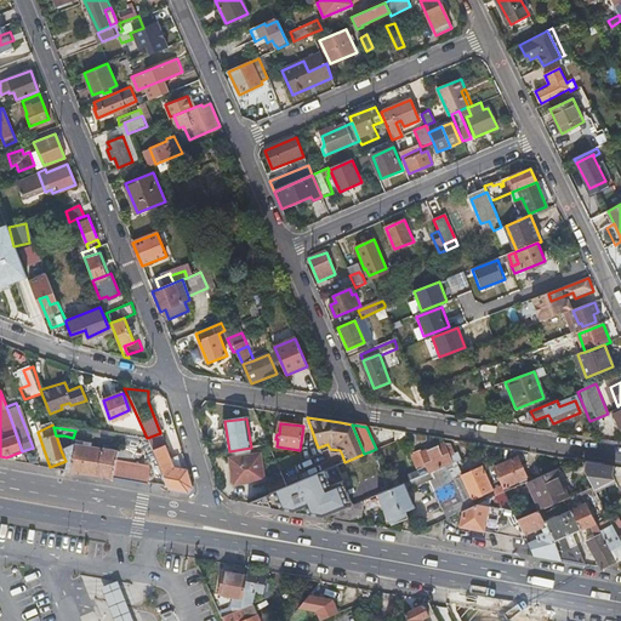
[(178,440),(175,428),(166,431),(171,442),(178,440)]
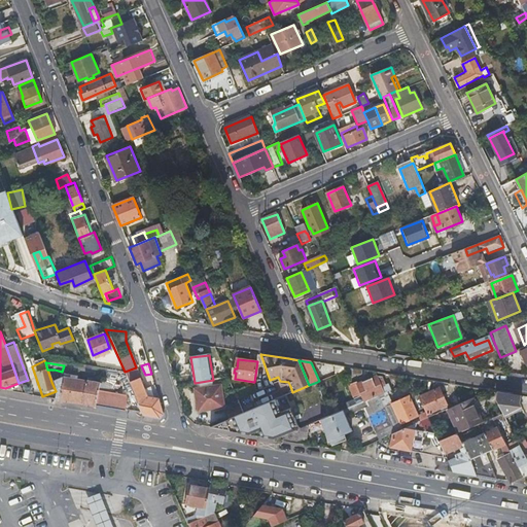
[(101,379),(102,373),(83,370),(72,367),(71,374),(101,379)]
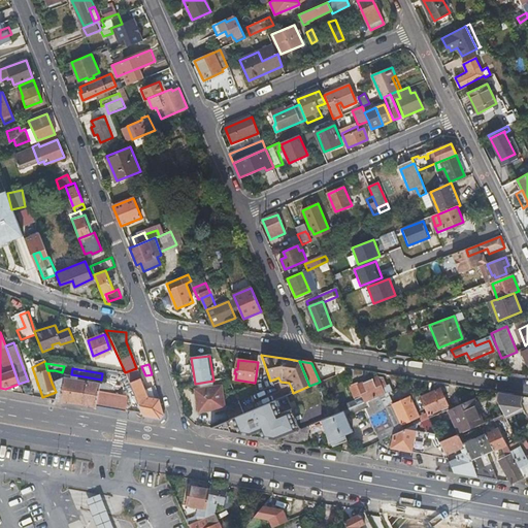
[(134,396),(142,418),(161,420),(163,416),(158,399),(156,400),(151,389),(145,391),(140,381),(137,382),(133,369),(125,372),(134,396)]
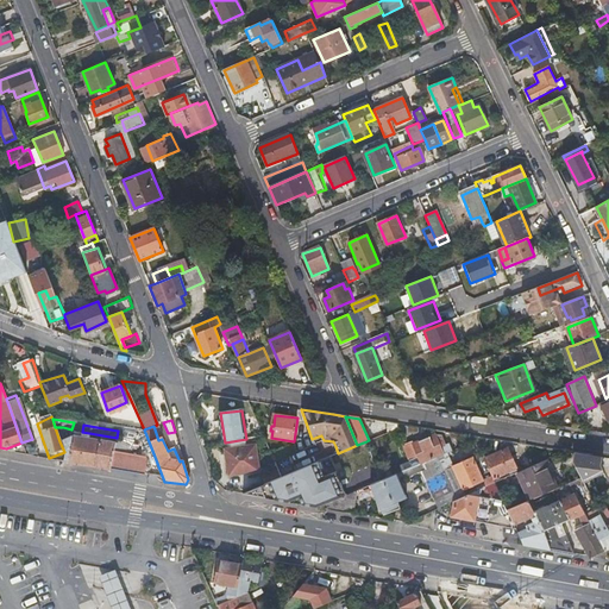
[(130,458),(135,433),(118,431),(117,438),(115,446),(111,470),(145,477),(148,462),(130,458)]
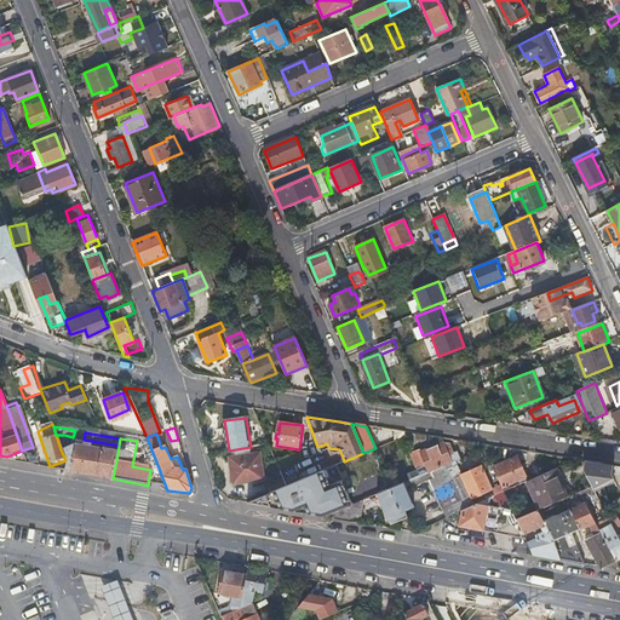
[(452,463),(460,459),(457,453),(453,455),(449,445),(446,442),(423,452),(422,449),(413,452),(420,469),(430,465),(432,471),(446,465),(452,463)]
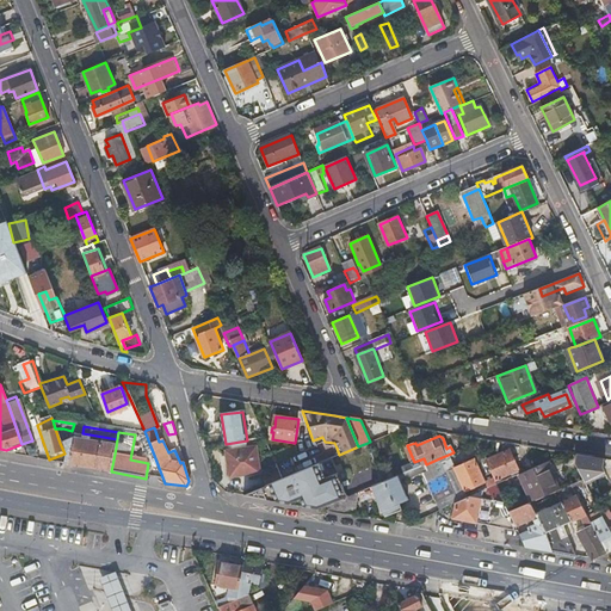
[(63,467),(111,475),(111,471),(116,448),(76,442),(60,443),(65,454),(66,457),(63,467)]
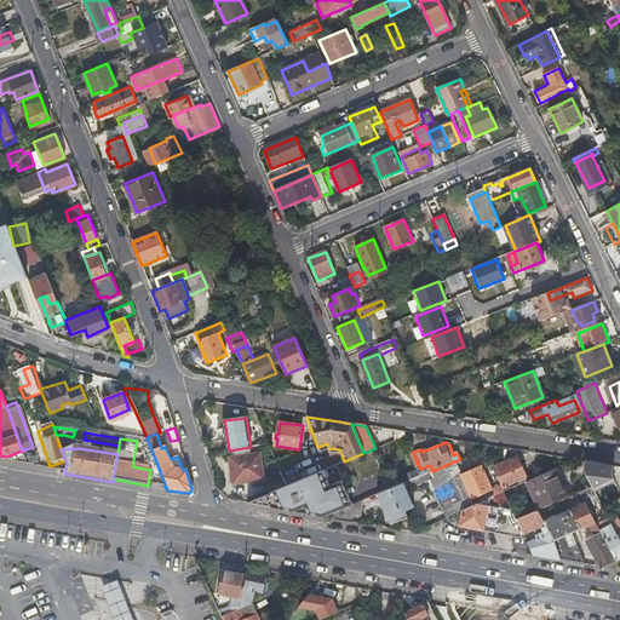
[(265,483),(260,454),(230,458),(234,481),(252,478),(252,486),(265,483)]
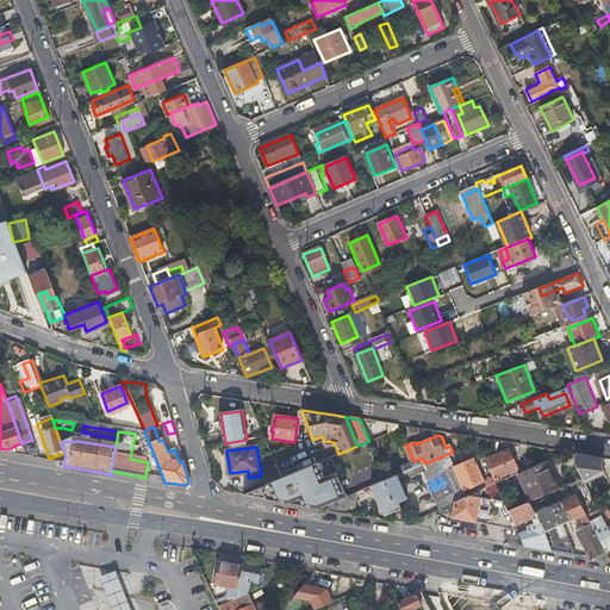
[(487,487),(498,483),(496,480),(518,470),(510,449),(486,459),(495,477),(485,481),(487,487)]
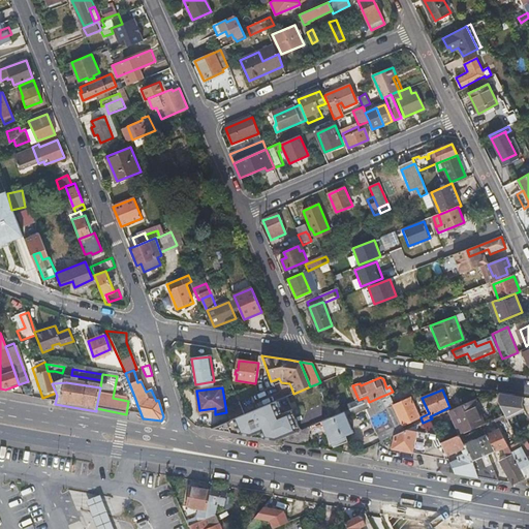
[(509,421),(528,408),(528,407),(519,391),(499,402),(509,421)]
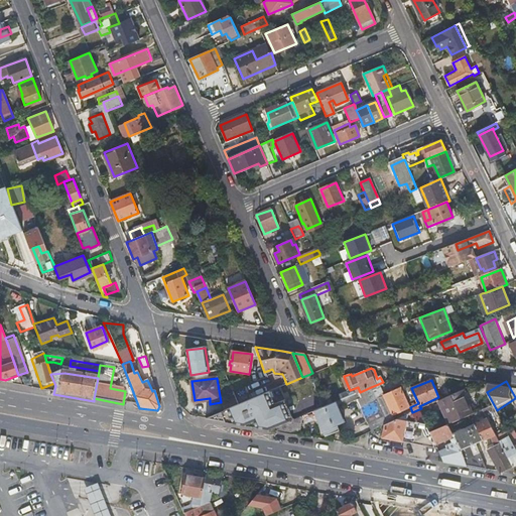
[(280,387),(237,404),(225,410),(205,418),(270,430),(295,419),(280,387)]
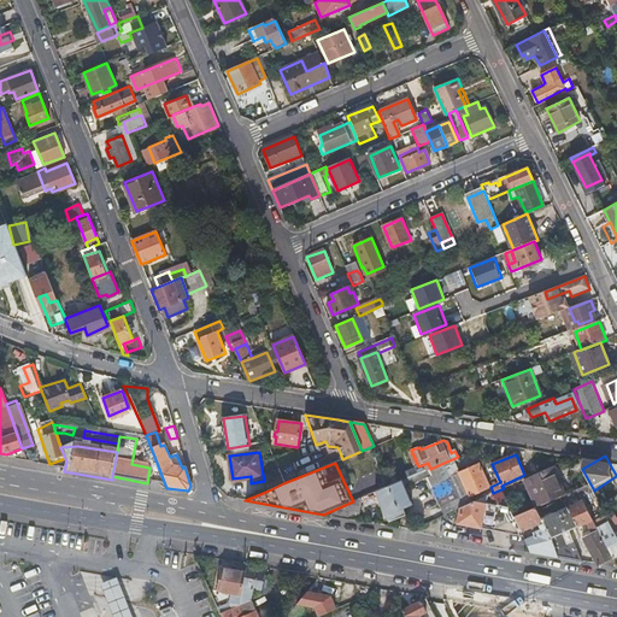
[(444,463),(430,469),(405,480),(388,487),(383,488),(376,492),(388,522),(404,516),(401,509),(410,505),(404,488),(424,480),(441,517),(459,509),(463,507),(450,477),(445,466),(444,463)]
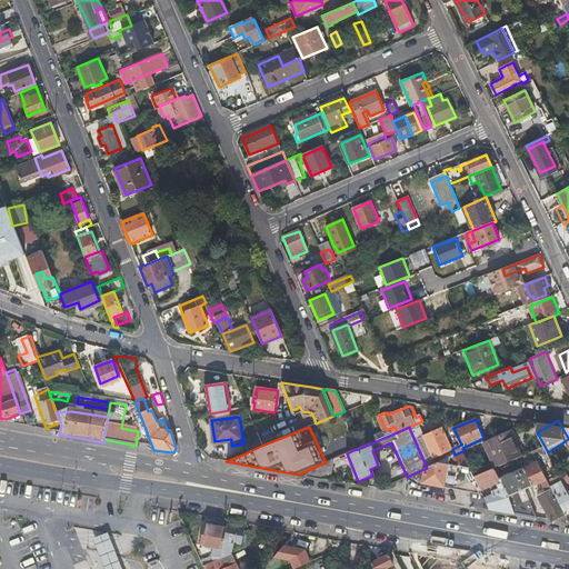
[(452,449),(442,428),(422,437),(432,458),(452,449)]
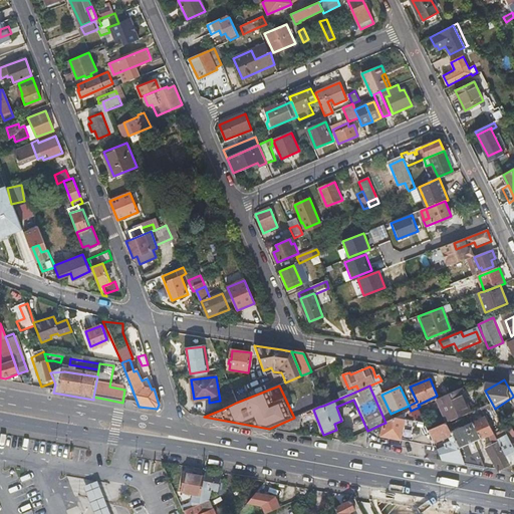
[(471,413),(460,389),(439,399),(449,422),(471,413)]
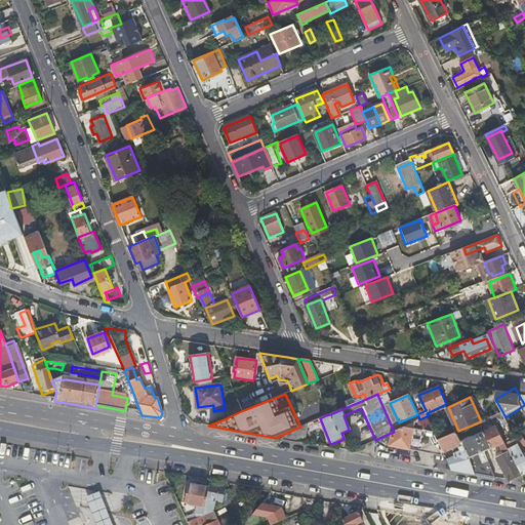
[(394,432),(401,429),(399,422),(390,403),(382,406),(394,432)]
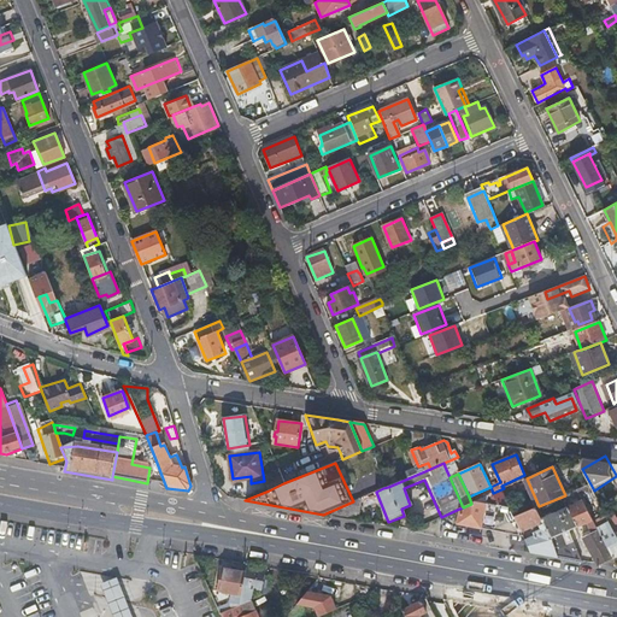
[(283,483),(281,475),(265,481),(269,491),(283,483)]
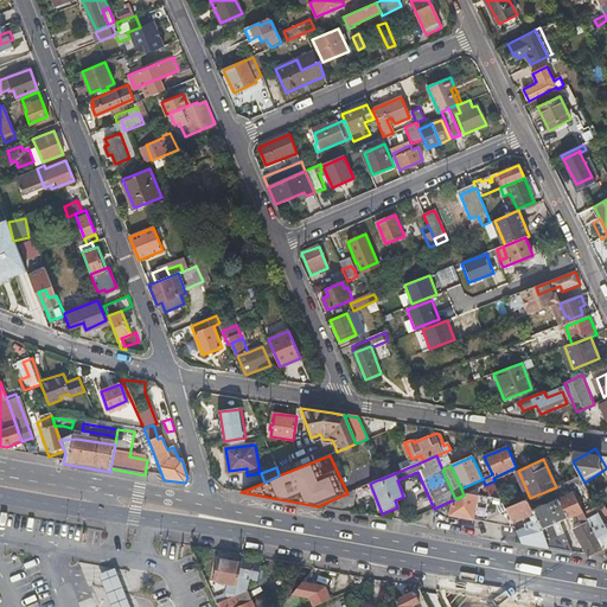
[(474,491),(464,496),(455,499),(452,500),(449,515),(516,528),(515,526),(513,523),(508,509),(504,502),(479,496),(480,487),(474,491)]
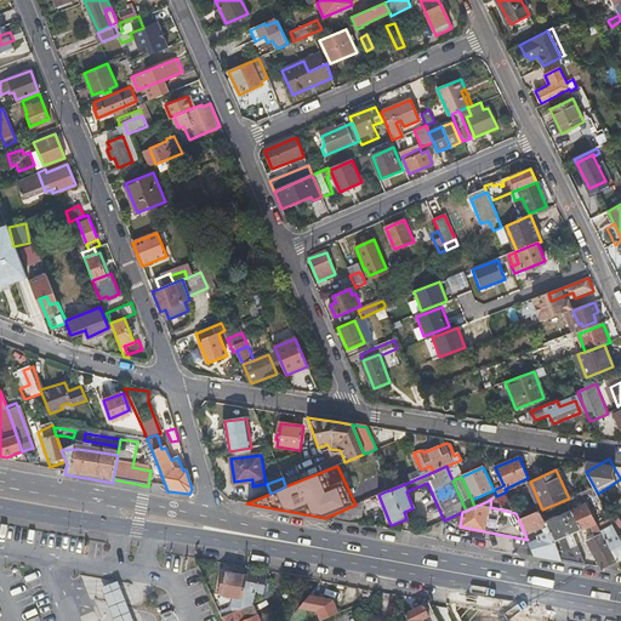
[(355,505),(325,518),(360,524),(363,501),(355,505)]
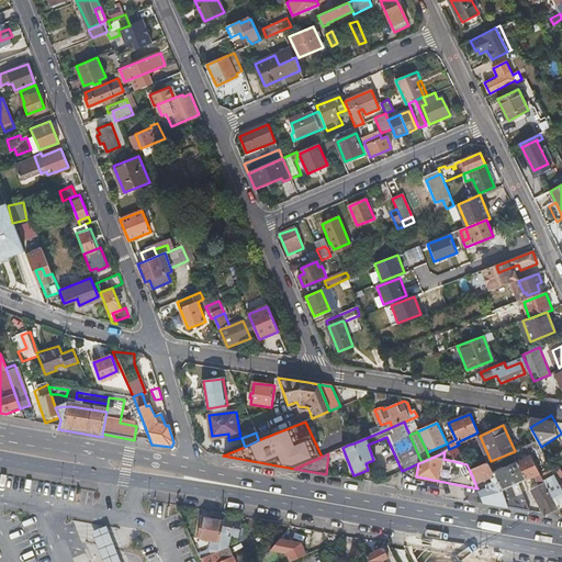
[(490,462),(487,463),(495,479),(508,507),(530,512),(517,483),(535,475),(537,478),(538,476),(539,479),(535,481),(534,484),(535,486),(532,487),(544,514),(548,515),(559,509),(548,489),(531,457),(495,473),(490,462)]
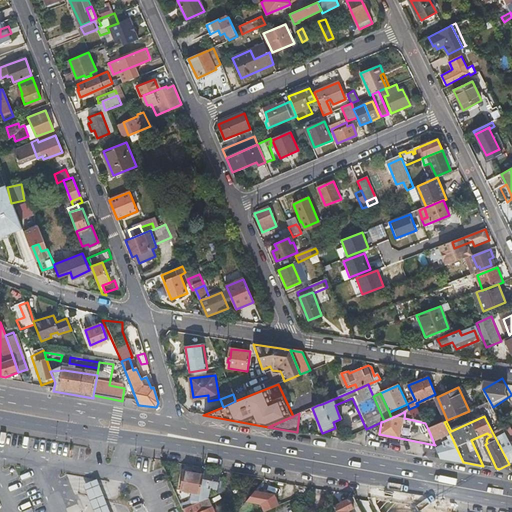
[(444,422),(428,429),(433,441),(448,434),(449,437),(451,436),(444,422)]
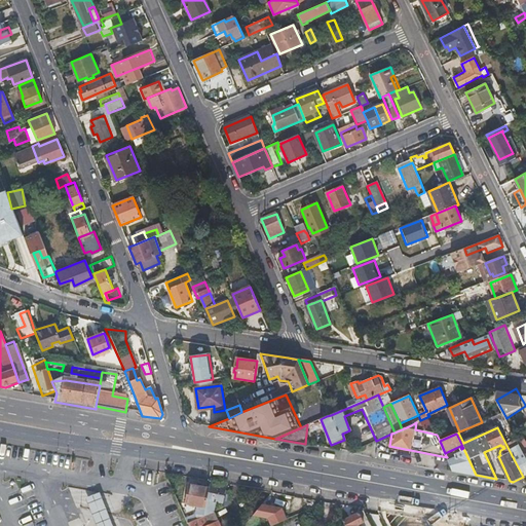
[(524,452),(525,456),(525,444),(522,437),(517,439),(524,452)]
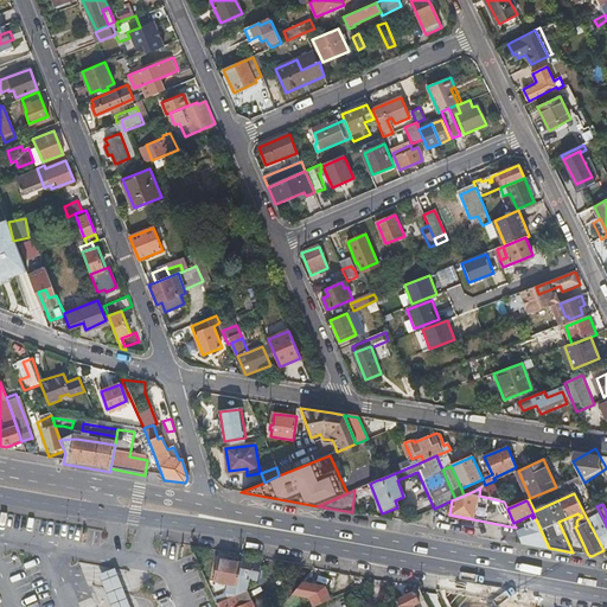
[(518,532),(523,543),(549,548),(535,517),(532,518),(535,522),(525,525),(526,529),(518,532)]
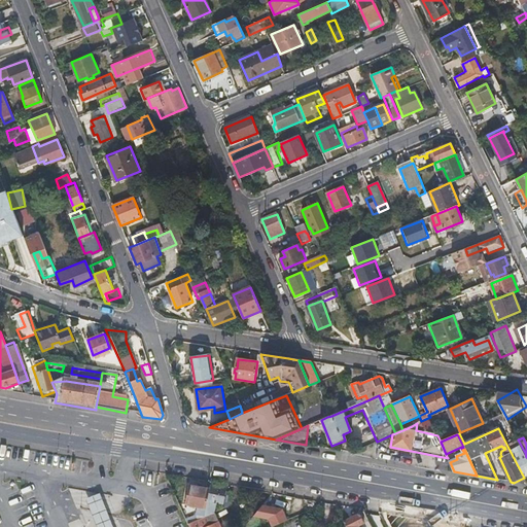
[(514,458),(524,478),(526,476),(526,457),(525,453),(514,458)]
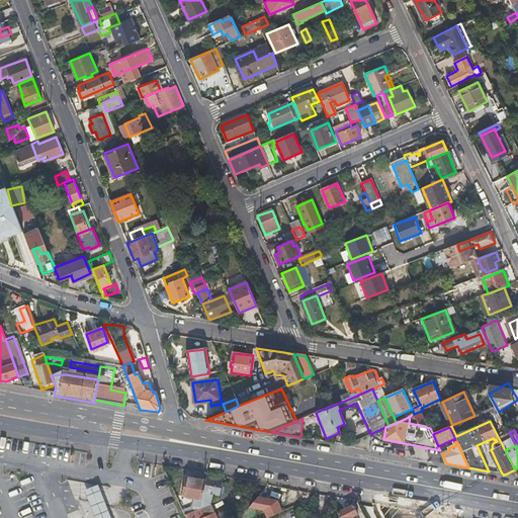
[(221,479),(204,476),(204,480),(200,498),(199,508),(205,505),(207,495),(212,495),(212,499),(213,499),(217,498),(221,479)]
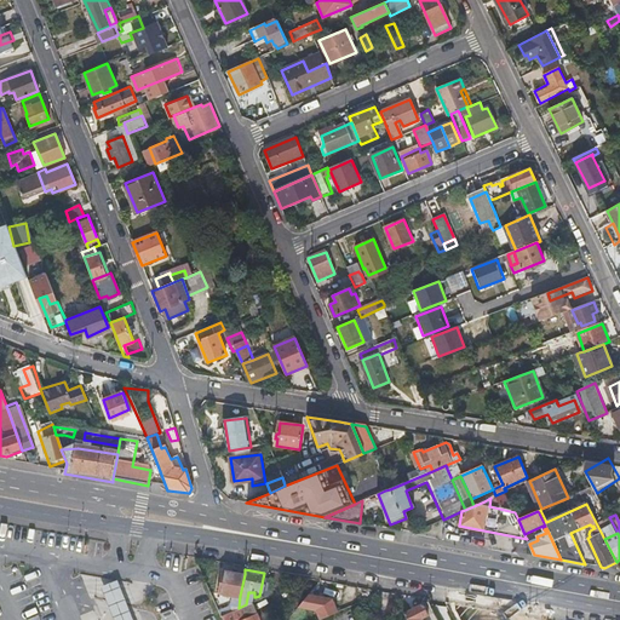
[(217,592),(240,596),(245,574),(220,570),(217,592)]
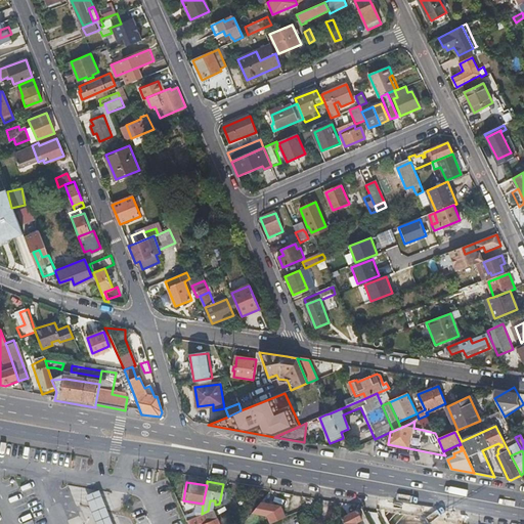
[(110,523),(96,489),(81,495),(92,523),(110,523)]
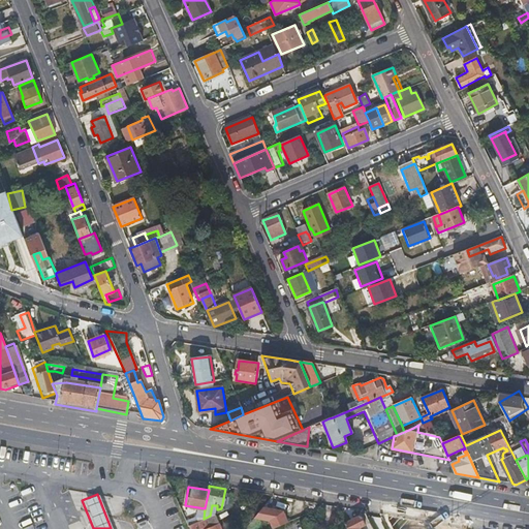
[(286,517),(289,501),(270,498),(267,515),(284,518),(286,517)]
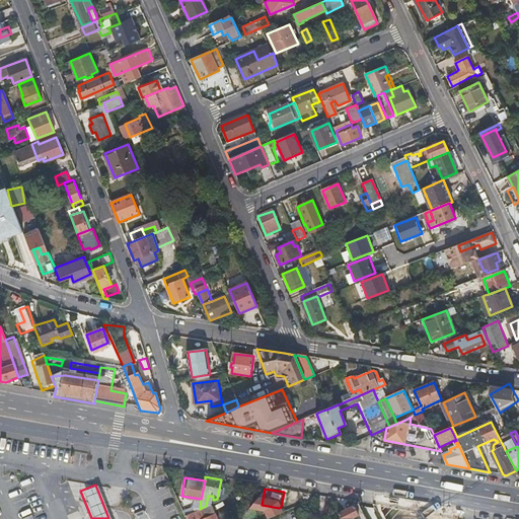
[(181,509),(183,515),(197,510),(194,504),(181,509)]
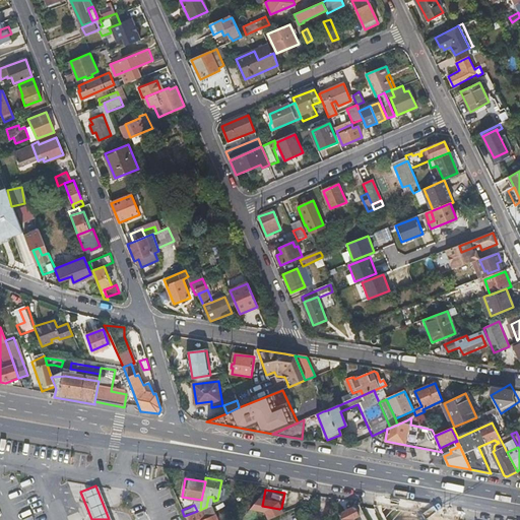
[(184,516),(186,519),(200,519),(212,515),(214,514),(210,505),(206,507),(200,510),(197,511),(184,516)]
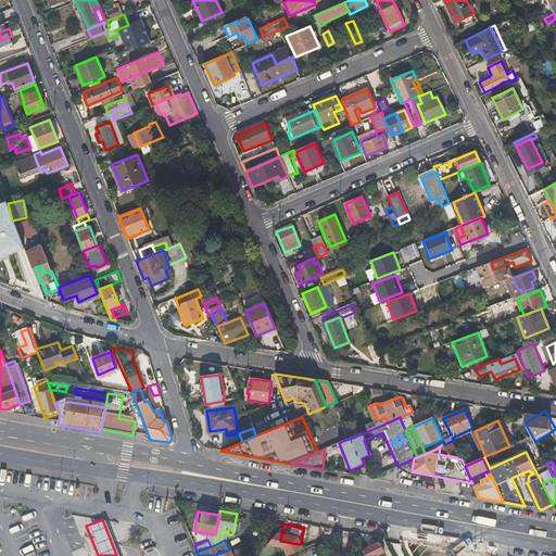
[(378,541),(362,548),(365,555),(377,555),(377,554),(382,551),(378,541)]
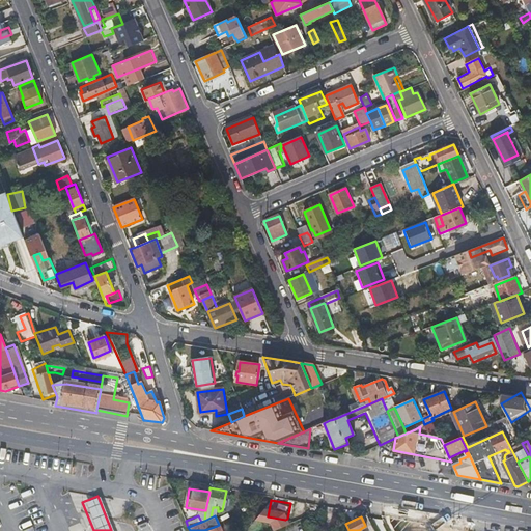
[(427,530),(423,523),(412,521),(417,530),(427,530)]
